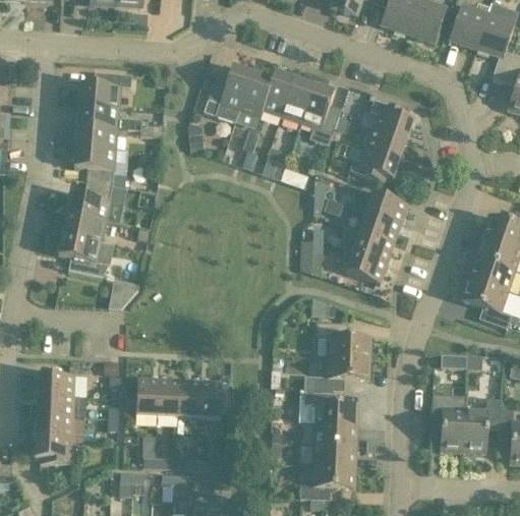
[(332,0),(330,7),(356,16),(362,0),(373,4),(374,0),(332,0)]
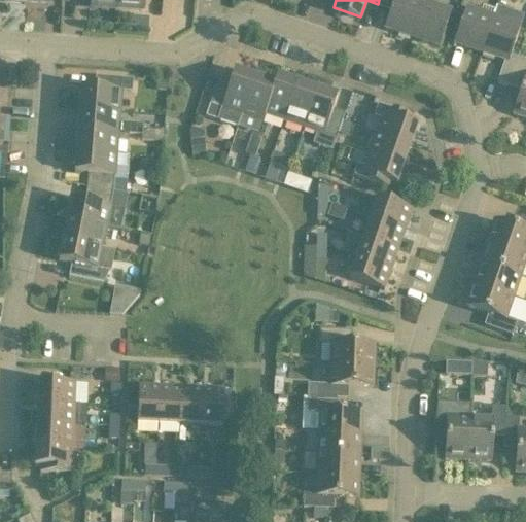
[(385,25),(412,34),(423,0),(379,0),(378,4),(390,8),(385,25)]
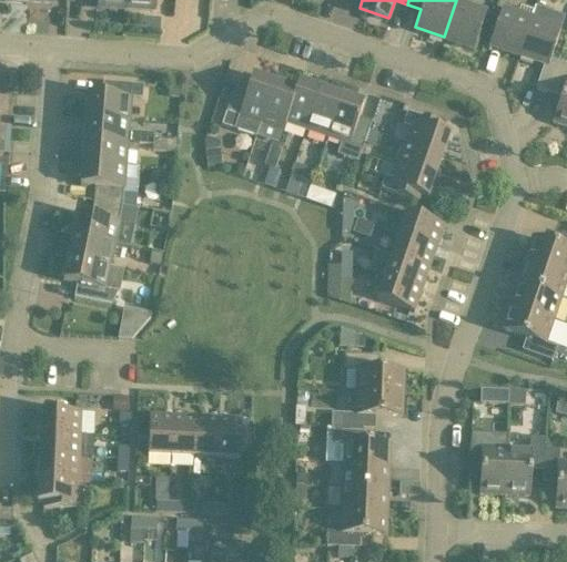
[(444,37),(474,47),(487,8),(464,0),(456,0),(444,37)]
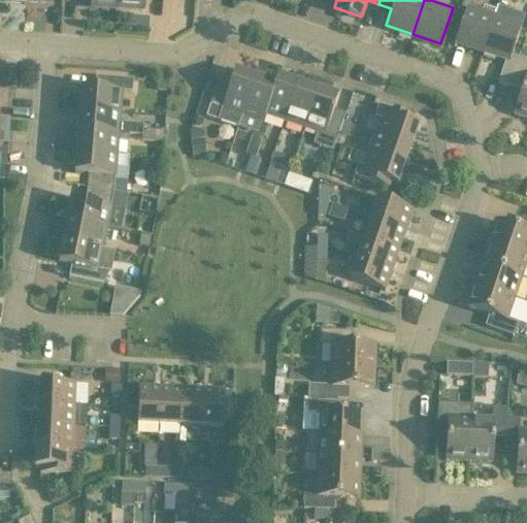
[(467,4),(455,40),(483,50),(494,12),(496,6),(484,2),(482,8),(467,4)]
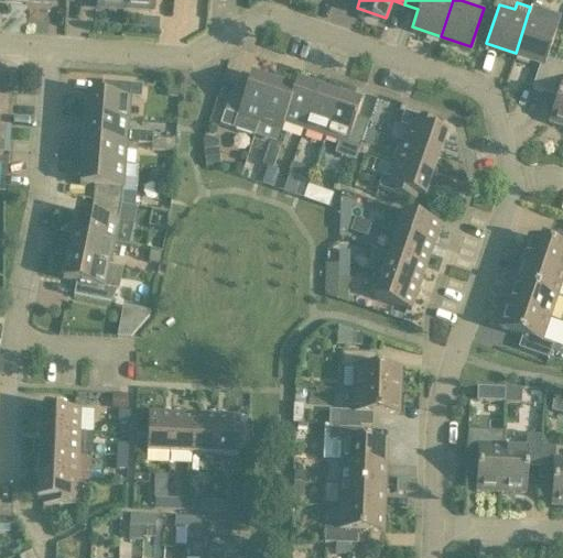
[(528,13),(516,53),(539,61),(531,85),(544,89),(545,85),(554,58),(545,56),(556,23),(560,13),(531,3),(530,7),(528,13)]
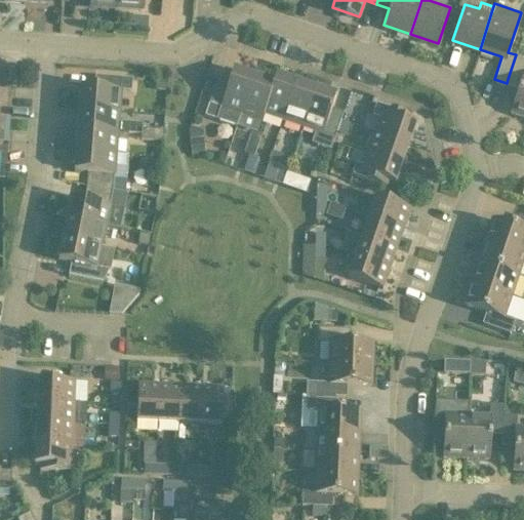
[(516,54),(508,79),(520,83),(511,111),(523,115),(523,57),(517,55),(516,54)]
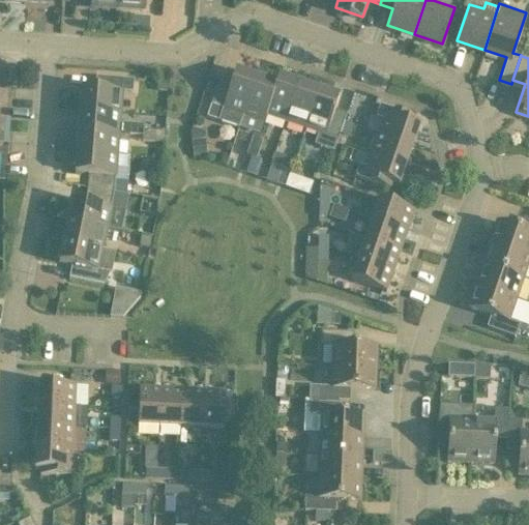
[(238,125),(243,114),(257,75),(236,67),(231,81),(219,77),(211,101),(207,114),(238,125)]
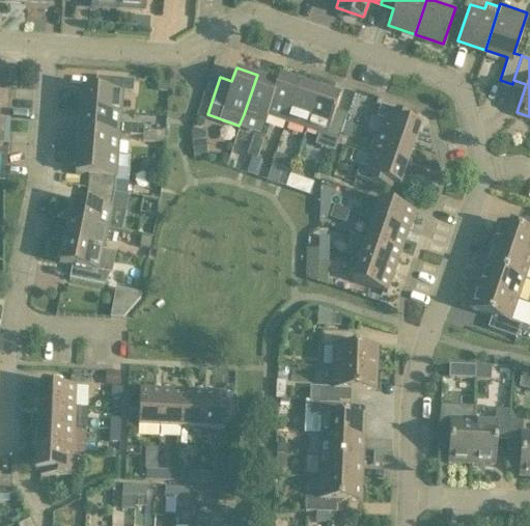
[(82,85),(80,107),(120,110),(122,89),(133,89),(134,77),(96,74),(95,86),(82,85)]
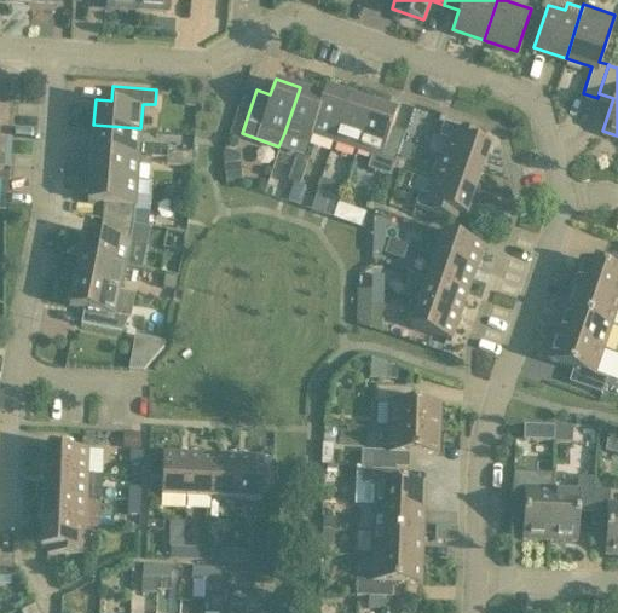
[(325,86),(322,94),(311,131),(334,139),(350,94),(325,86)]
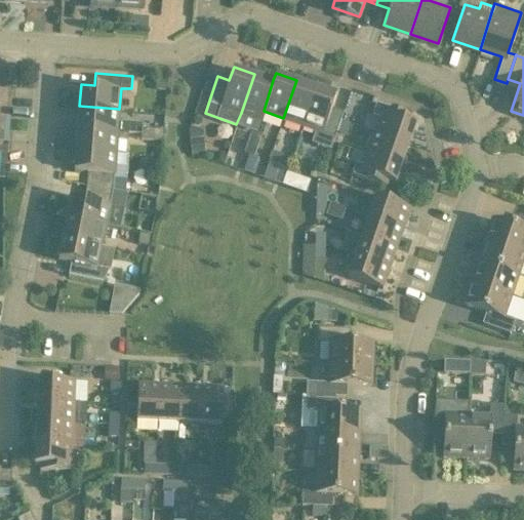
[(260,119),(264,111),(273,80),(254,74),(241,113),(260,119)]
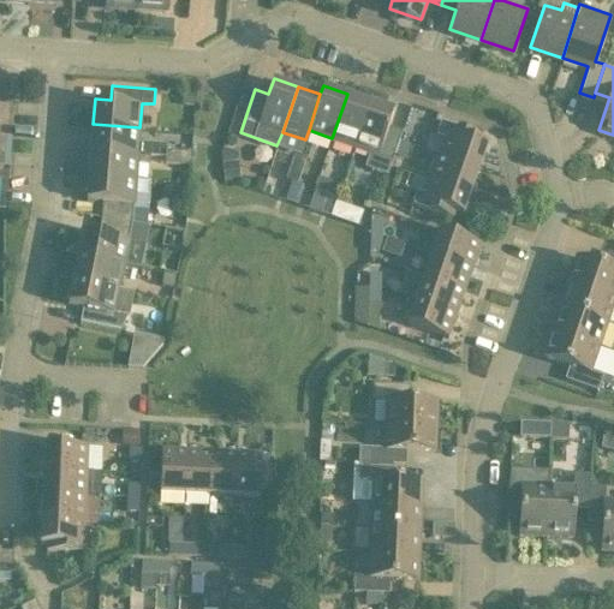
[(332,138),(355,147),(370,101),(347,94),(332,138)]
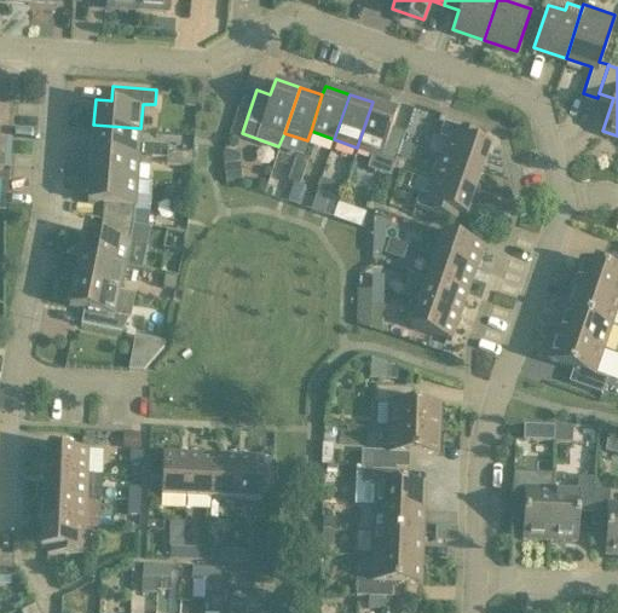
[(392,125),(397,110),(373,102),(357,148),(373,152),(367,166),(390,174),(397,152),(398,152),(404,132),(405,129),(392,125)]
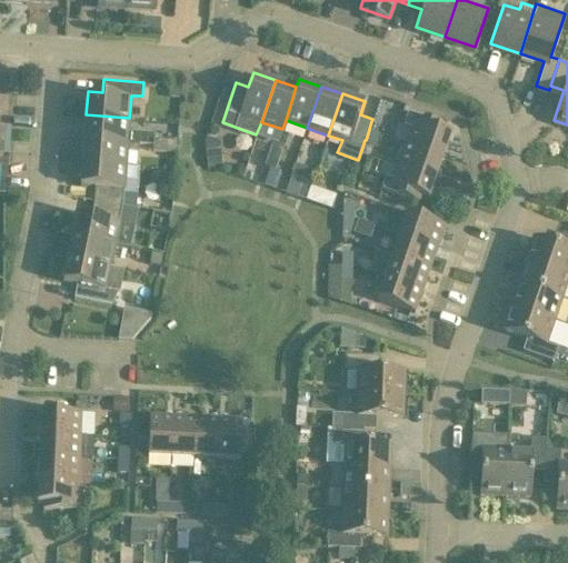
[(405,140),(444,153),(451,131),(445,129),(447,123),(408,110),(404,123),(410,126),(405,140)]
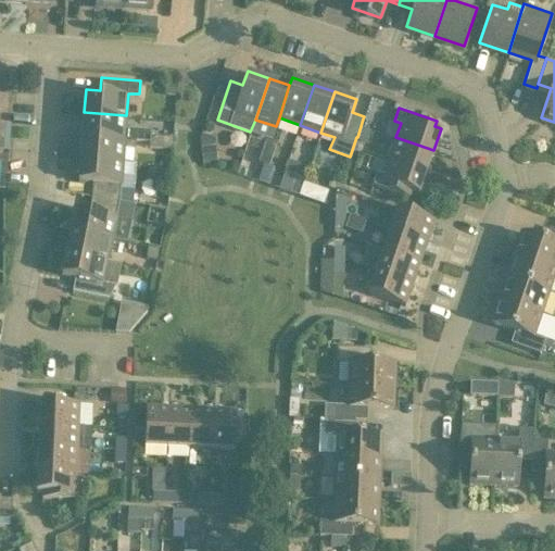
[(161,146),(162,135),(150,134),(151,127),(126,126),(126,115),(84,112),(83,134),(136,138),(150,139),(150,145),(161,146)]
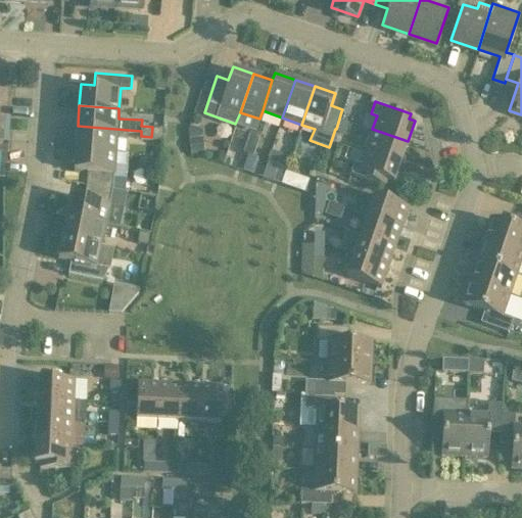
[(341,119),(337,129),(345,132),(348,121),(341,119)]
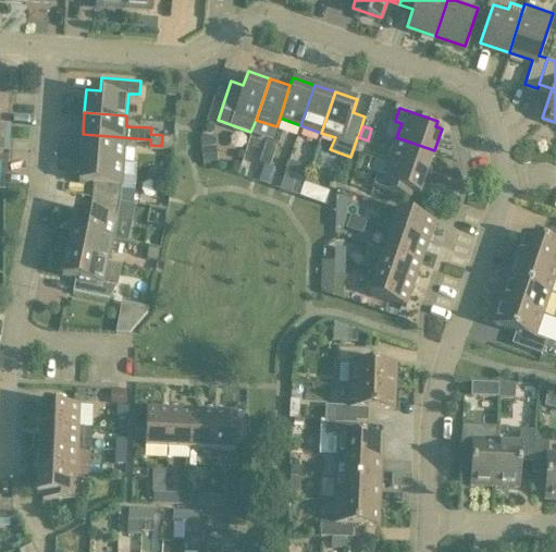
[(83,134),(81,157),(123,159),(124,146),(135,147),(136,138),(83,134)]
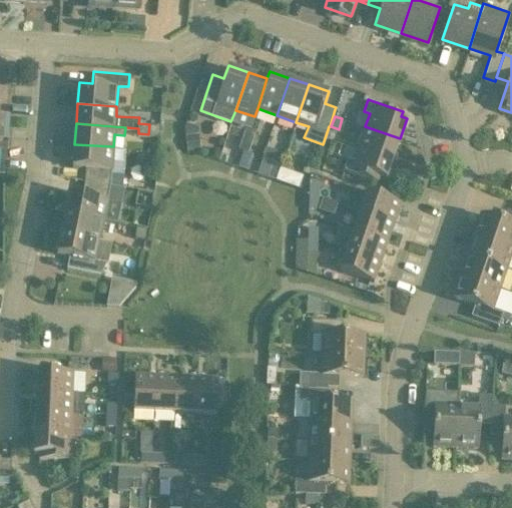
[(160,124),(149,124),(148,134),(159,135),(160,130),(160,124)]
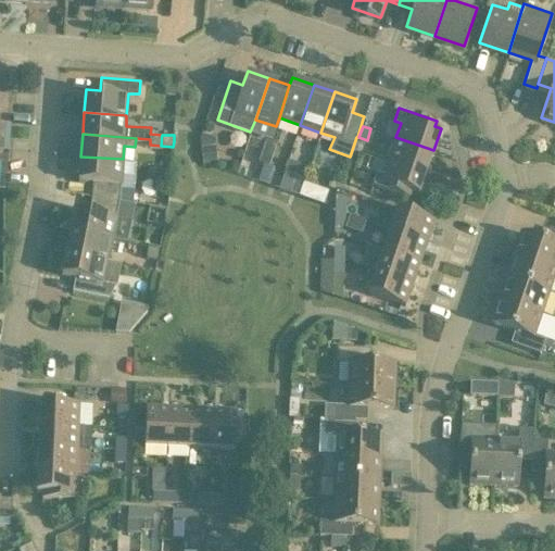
[(265,137),(262,148),(273,152),(277,141),(265,137)]
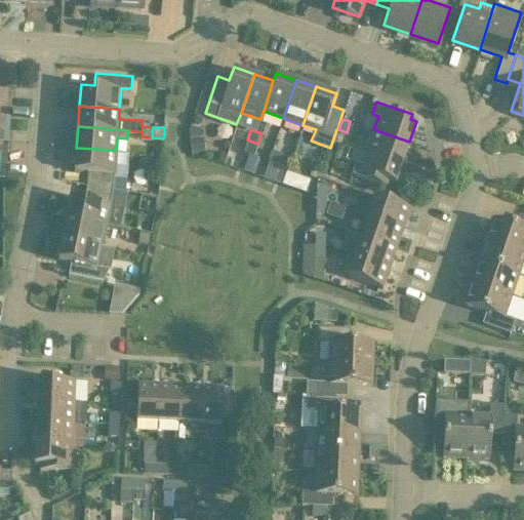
[(373,129),(365,153),(401,165),(409,142),(373,129)]
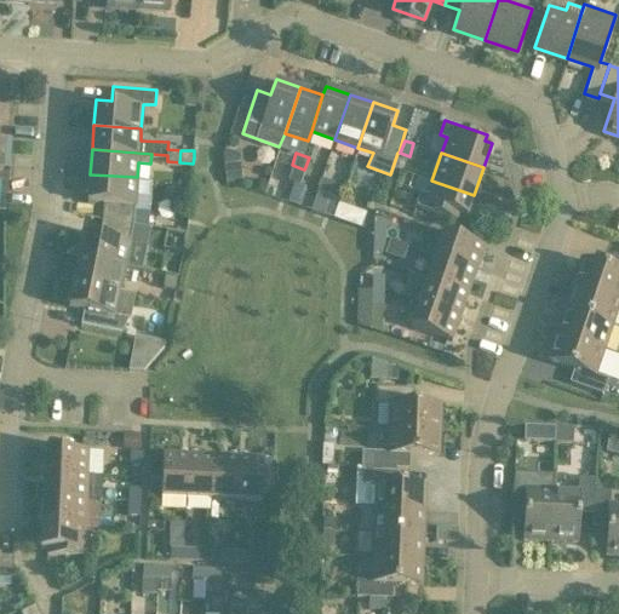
[(304,170),(292,165),(288,178),(301,182),(304,170)]
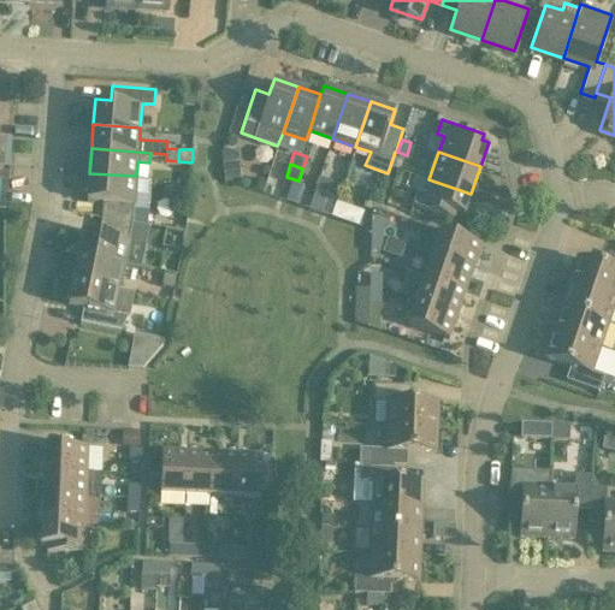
[(135,202),(136,176),(89,173),(87,199),(104,200),(102,215),(132,220),(134,206),(134,202),(135,202)]
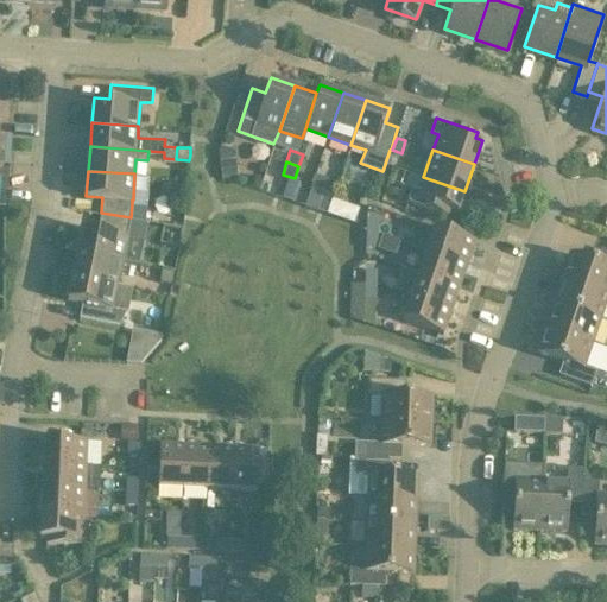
[(315,173),(311,185),(305,203),(317,207),(323,188),(323,189),(328,177),(315,173)]
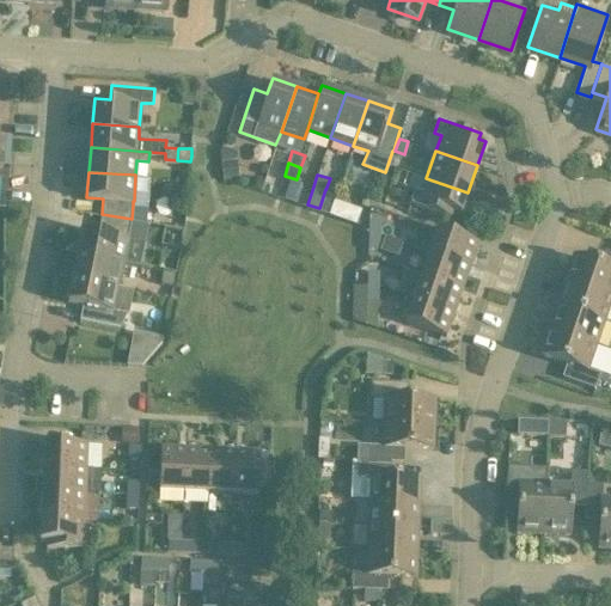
[(295,201),(301,182),(291,178),(285,197),(287,197),(288,199),(293,200),(295,201)]
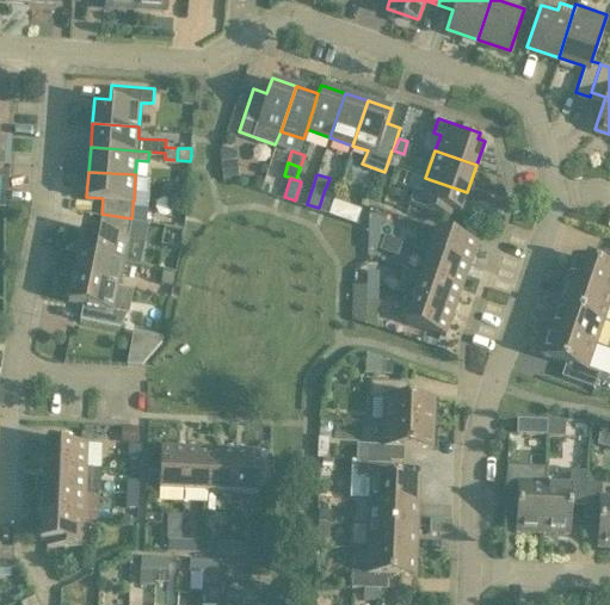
[(460,211),(462,205),(467,192),(425,178),(421,190),(414,186),(410,201),(451,215),(453,209),(460,211)]
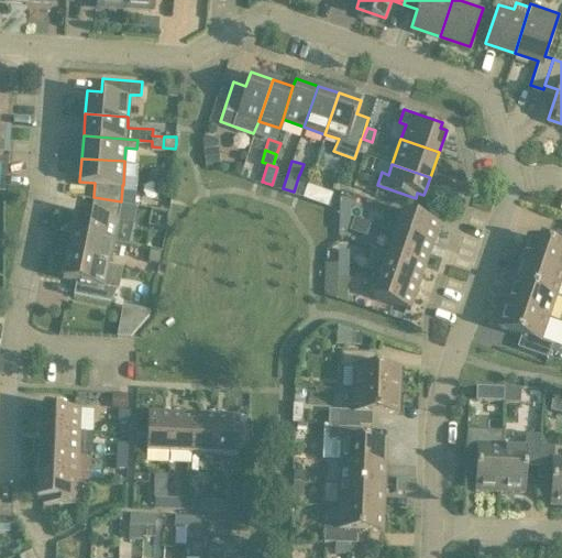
[(308,182),(304,196),(329,204),(333,190),(308,182)]
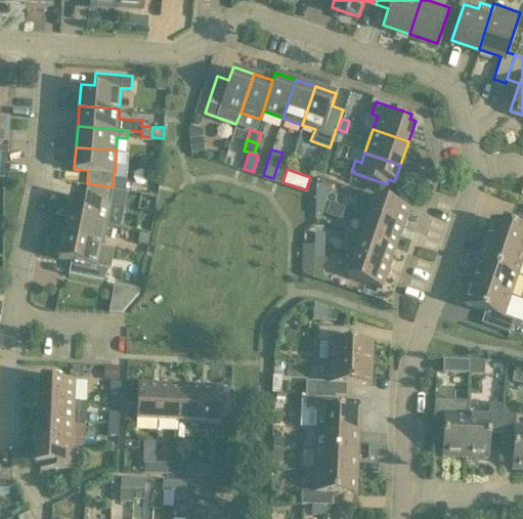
[(127,176),(114,175),(113,187),(126,188),(127,176)]
